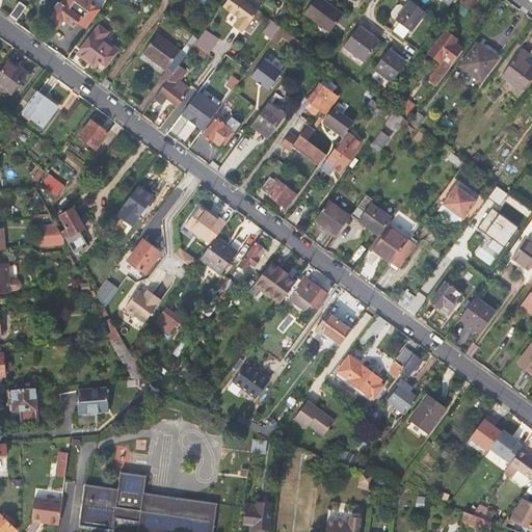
[(9,14),(17,20),(27,6),(19,0),(9,14)]
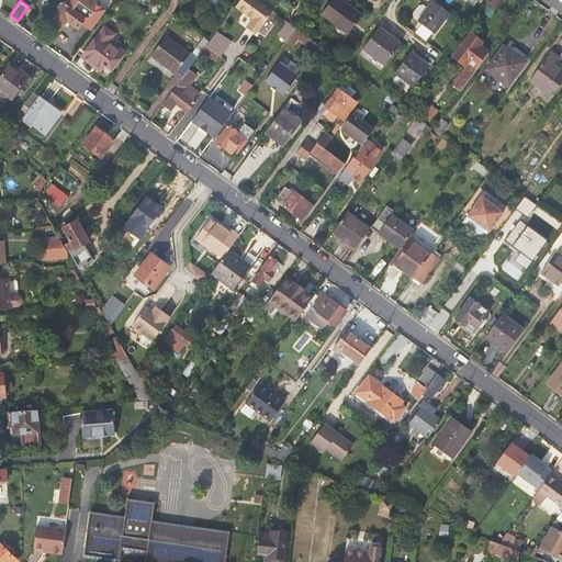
[(54,20),(64,26),(70,18),(79,25),(83,20),(93,27),(107,10),(98,3),(92,0),(67,0),(65,4),(64,2),(60,3),(58,7),(59,9),(60,10),(54,20)]
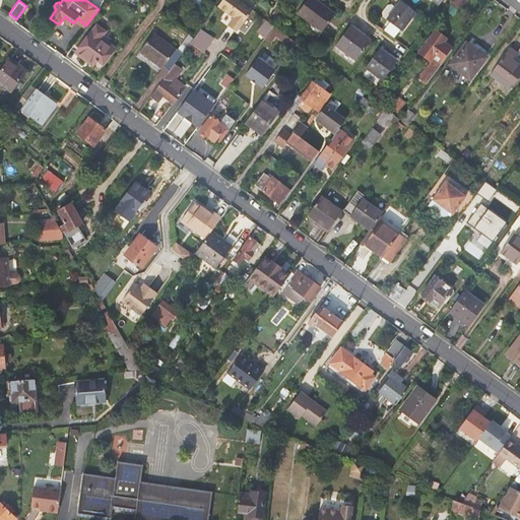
[(230,22),(238,28),(253,8),(241,0),(220,0),(218,4),(235,15),(230,22)]
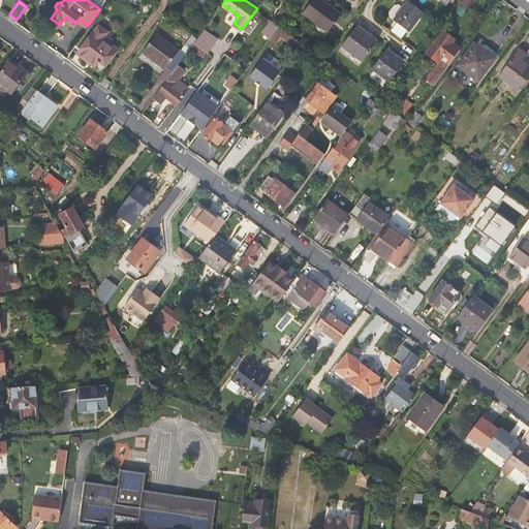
[(275,6),(266,0),(263,0),(261,4),(271,12),(275,6)]
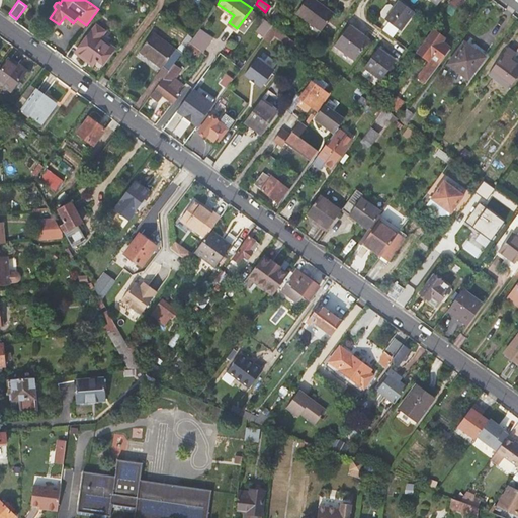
[(305,0),(295,12),(321,31),(333,13),(314,0),(305,0)]
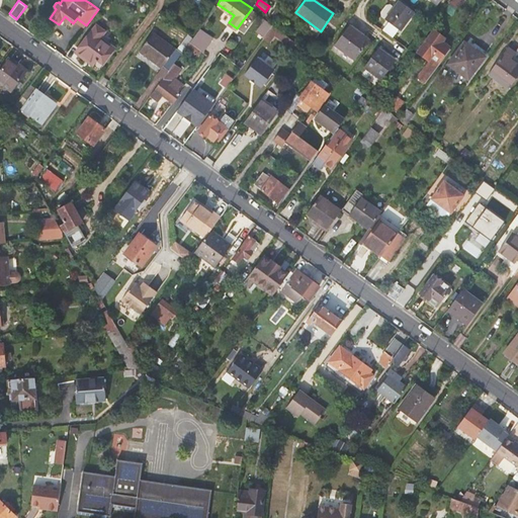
[(463,0),(447,0),(447,1),(457,9),(463,0)]
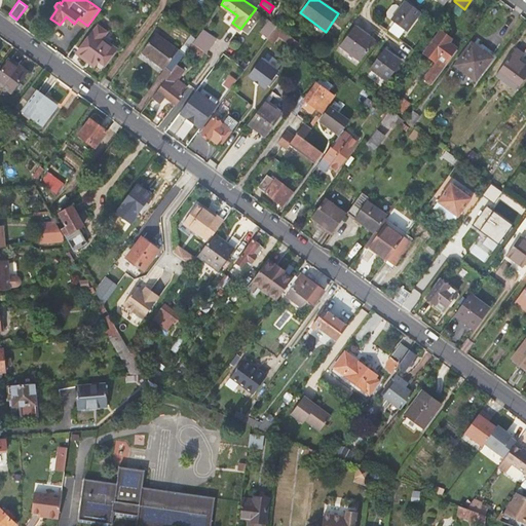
[(420,13),(405,1),(400,8),(395,5),(391,5),(385,14),(386,17),(390,21),(393,23),(404,31),(406,32),(420,13)]
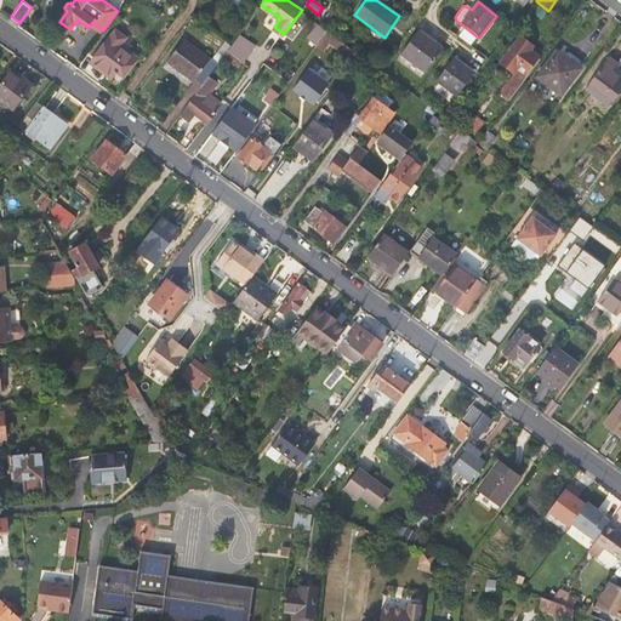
[(328,29),(319,23),(308,38),(317,43),(328,29)]
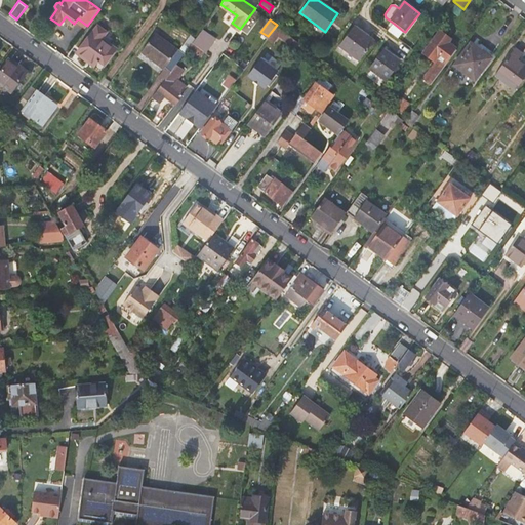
[(403,31),(393,23),(388,30),(398,38),(403,31)]
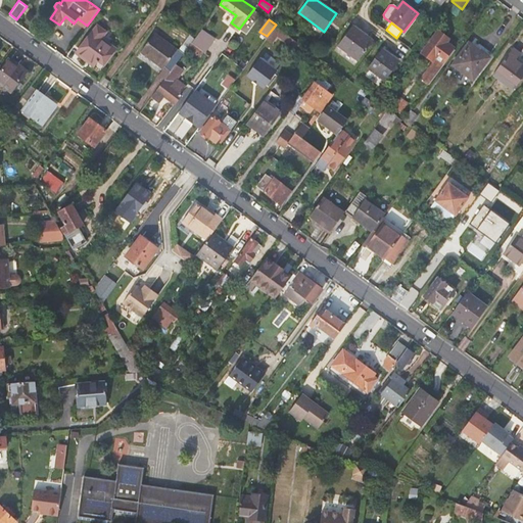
[(106,31),(96,24),(76,52),(98,69),(114,47),(101,37),(106,31)]
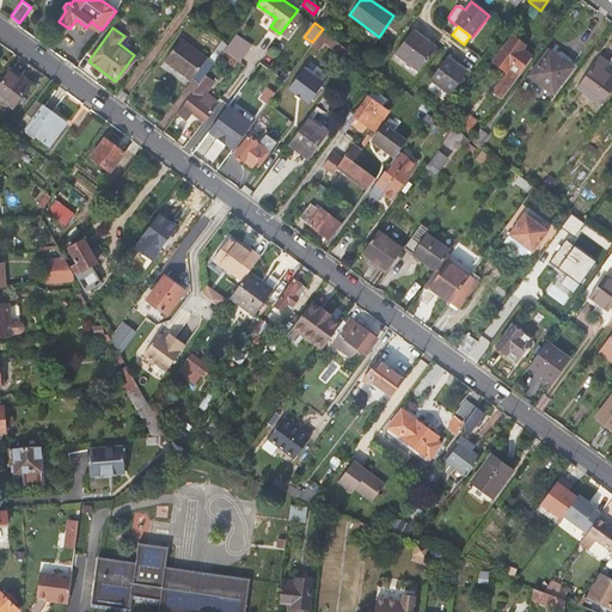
[(328,32),(323,29),(318,35),(325,40),(330,34),(328,32)]
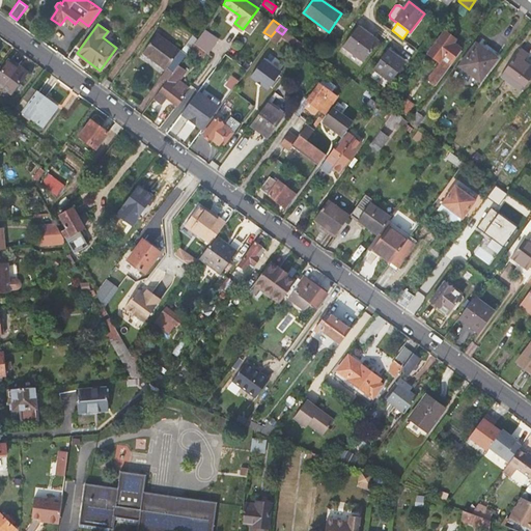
[(378,42),(358,27),(341,48),(362,63),(378,42)]
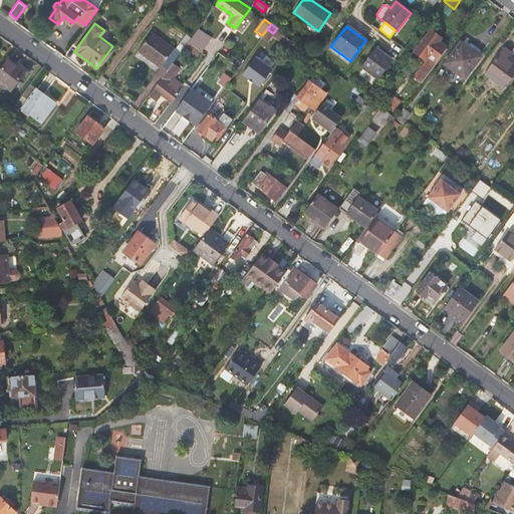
[(209,36),(198,28),(192,36),(191,37),(183,49),(194,57),(199,49),(201,51),(207,42),(209,36)]
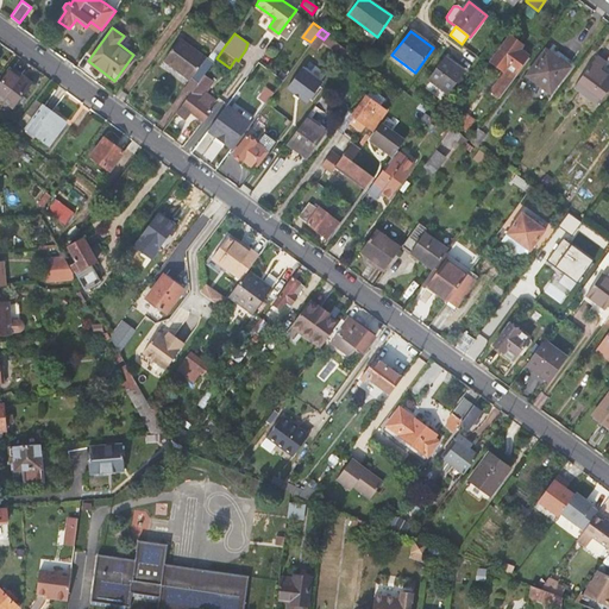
[(353,52),(328,33),(324,39),(349,58),(353,52)]
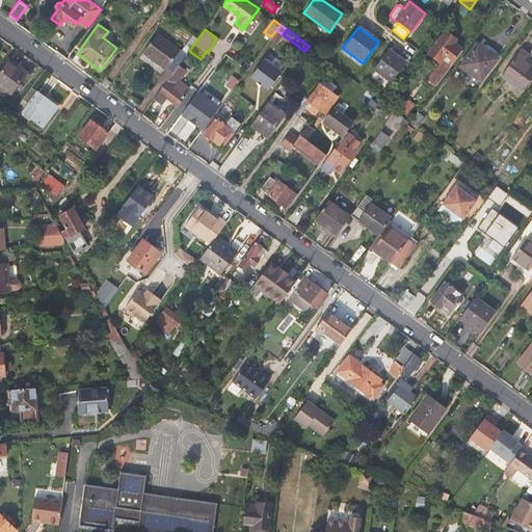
[(430,76),(439,82),(463,48),(455,42),(458,36),(447,29),(430,51),(443,59),(430,76)]
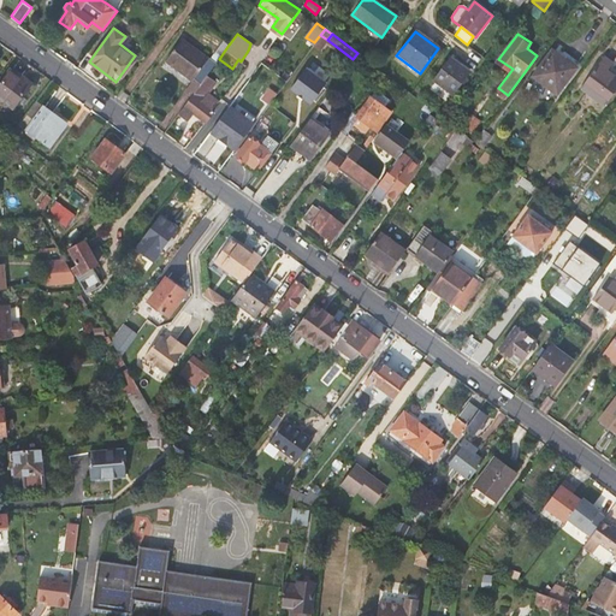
[(327,40),(320,35),(313,45),(320,49),(327,40)]
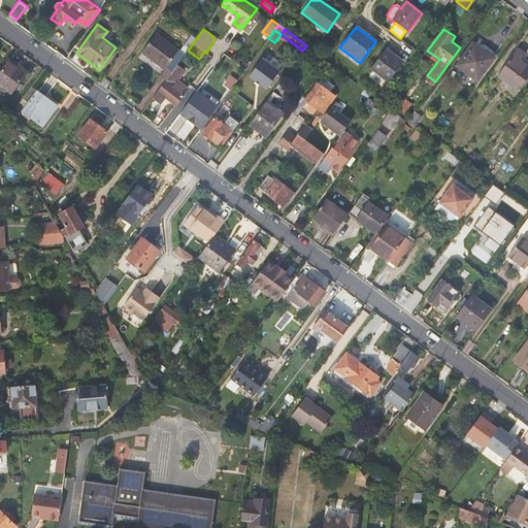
[(142,51),(165,68),(166,66),(172,71),(177,64),(185,55),(179,51),(156,32),(142,51)]
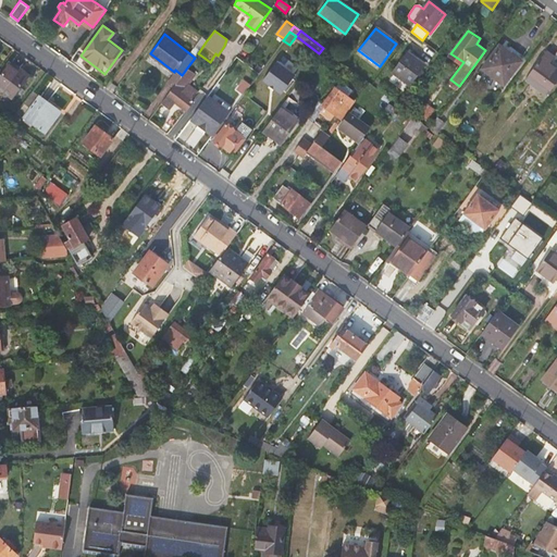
[(207,40),(201,37),(189,53),(195,58),(198,53),(207,40)]
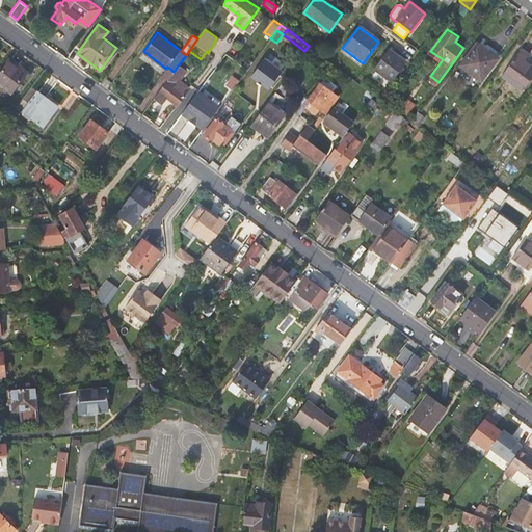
[(497,58),(477,43),(460,65),(480,81),(497,58)]
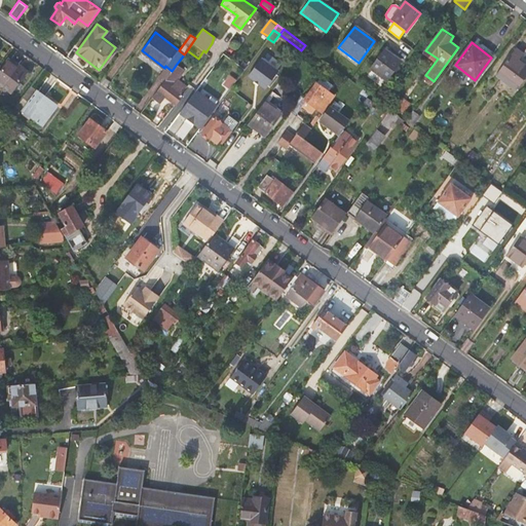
[(523,52),(515,46),(495,73),(517,88),(525,75),(525,65),(518,60),(523,52)]
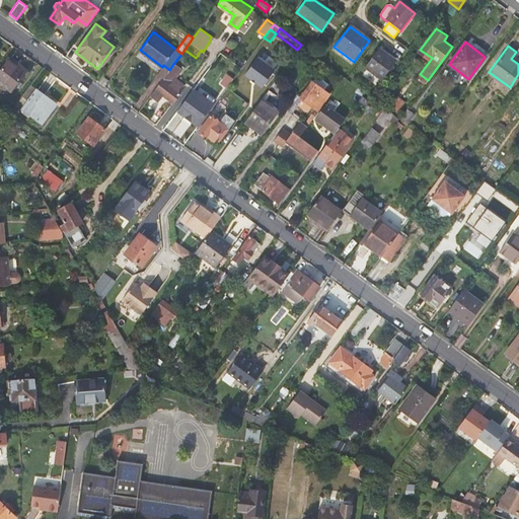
[(395,60),(378,47),(363,66),(380,79),(395,60)]
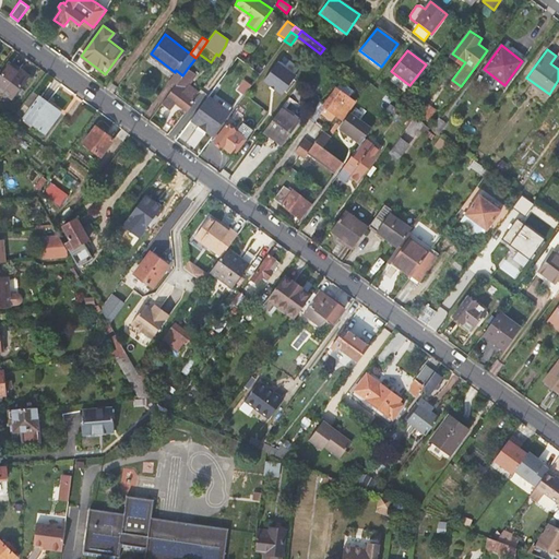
[(264,80),(283,93),(296,75),(277,61),(264,80)]
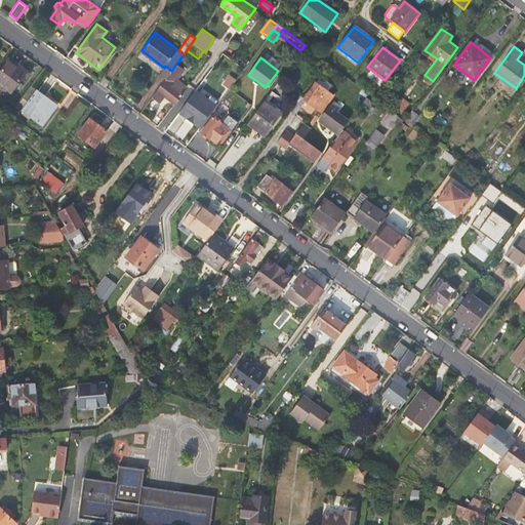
[(0,72),(0,84),(13,93),(29,73),(22,68),(19,71),(8,62),(0,72)]
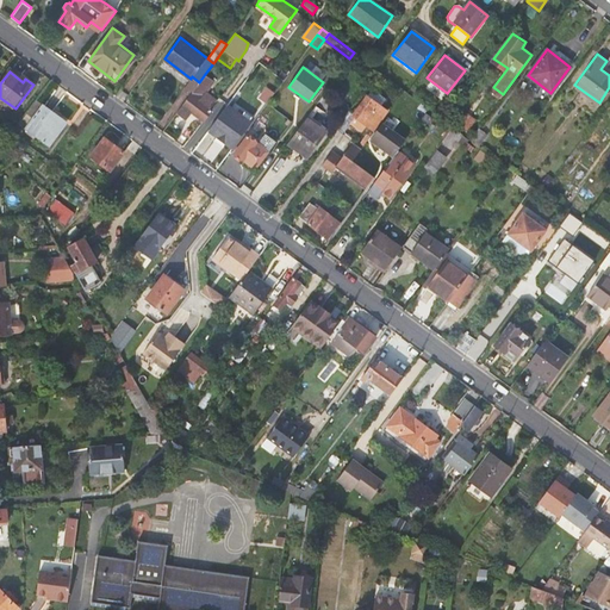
[(204,97),(206,92),(215,81),(205,74),(199,82),(191,94),(178,112),(186,118),(192,111),(204,119),(211,109),(211,107),(213,104),(204,97)]
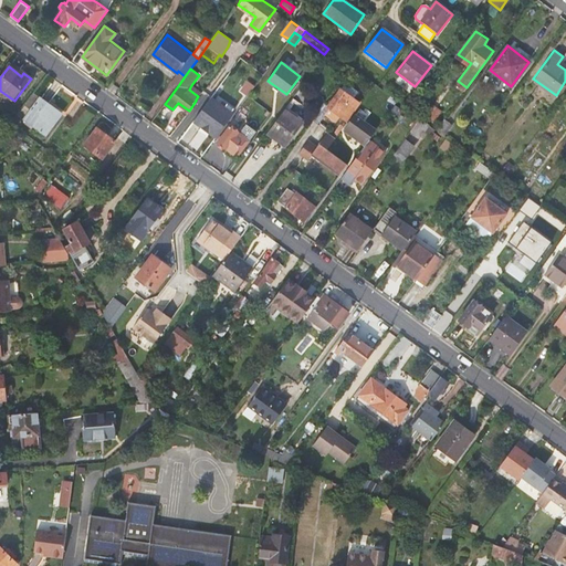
[(185,76),(178,71),(177,73),(169,82),(177,87),(185,76)]
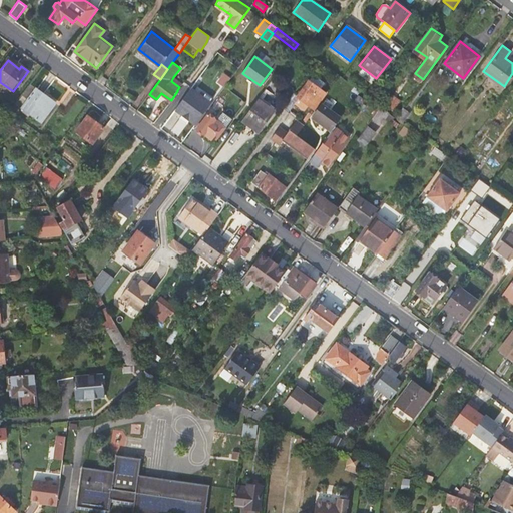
[(224,86),(230,77),(224,73),(218,81),(224,86)]
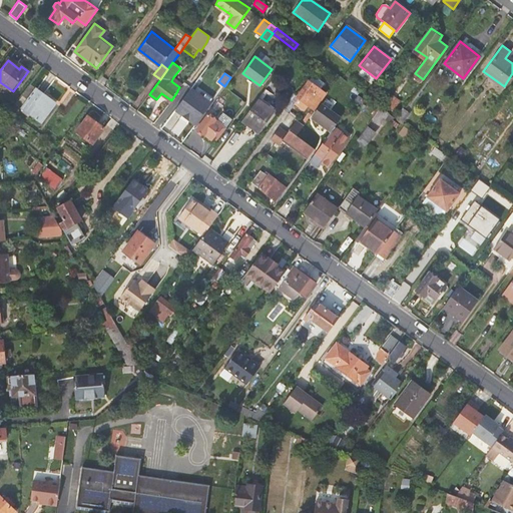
[(181,83),(173,77),(171,81),(179,87),(181,83)]
